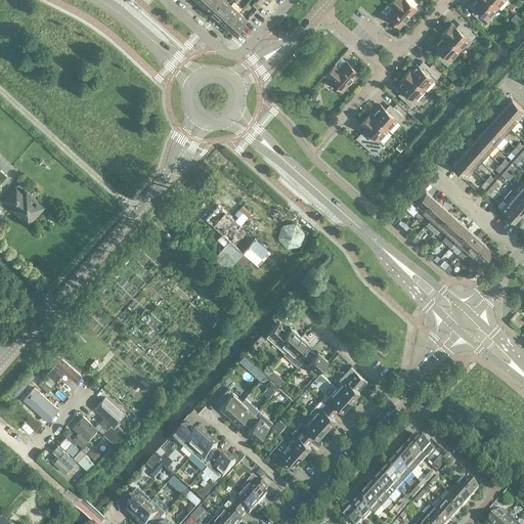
[(204,0),(202,3),(210,10),(219,0),(204,0)]
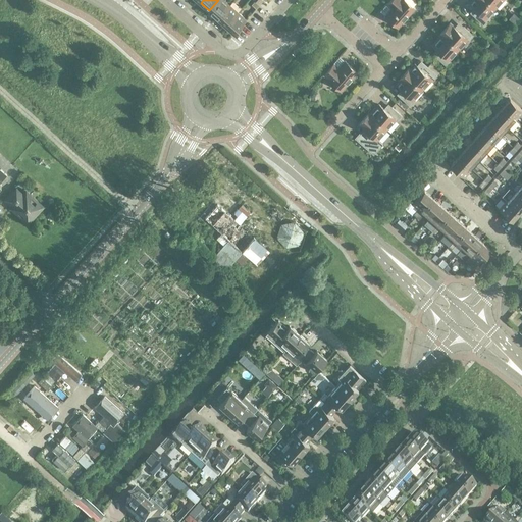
[(224,0),(218,0),(209,10),(217,18),(229,4),(224,0)]
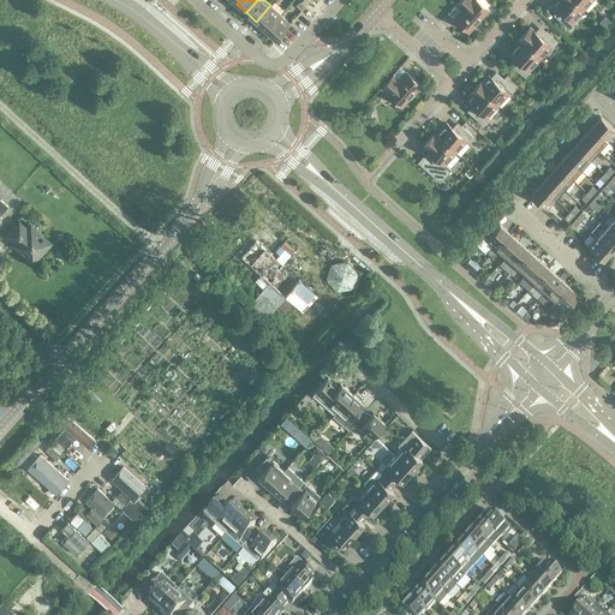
[(460,0),(457,5),(463,10),(454,18),(469,30),(488,10),(477,0),(460,0)]
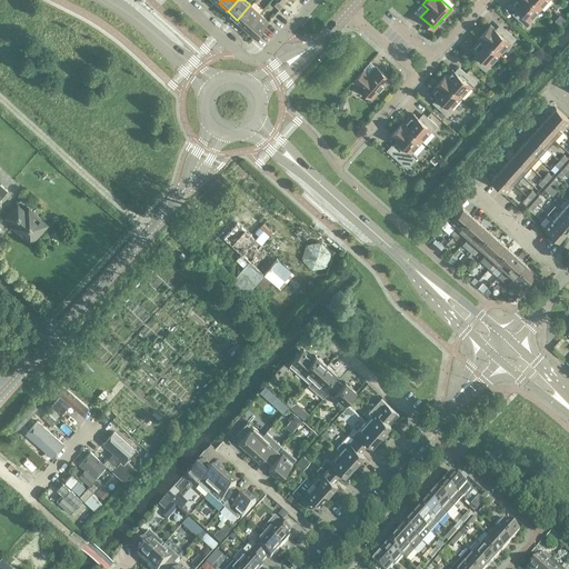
[(539,8),(530,0),(515,0),(512,3),(521,11),(516,17),(527,27),(531,21),(530,19),(539,8)]
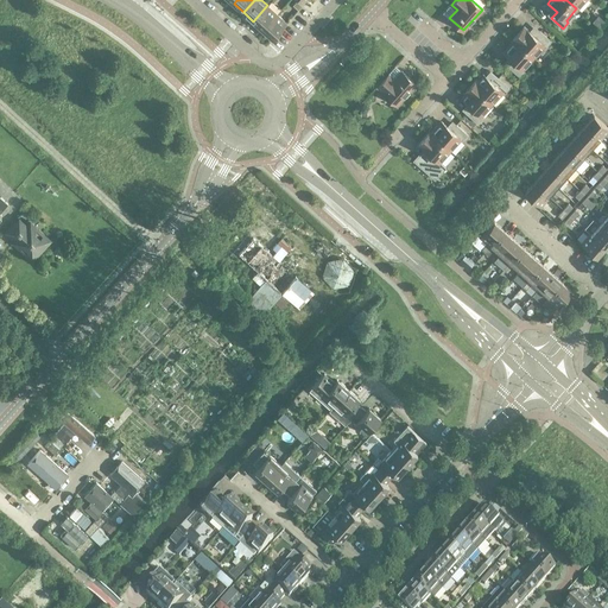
[(267,5),(253,21),(263,30),(277,13),(267,5)]
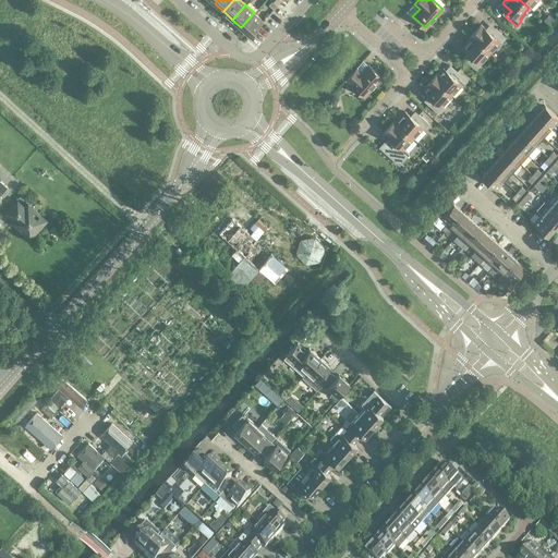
[(254,12),(241,27),(250,35),(263,21),(254,12)]
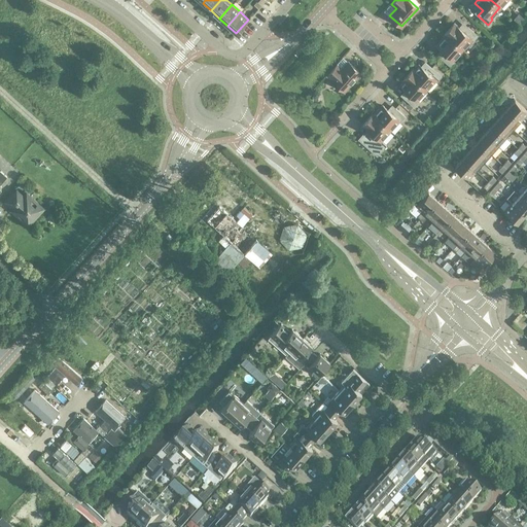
[(454,23),(445,33),(462,49),(471,39),(473,40),(478,35),(468,26),(463,31),(454,23)]
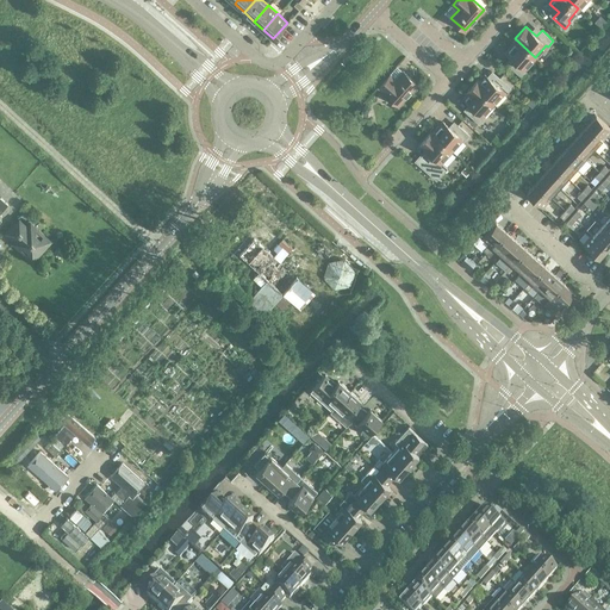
[(535,57),(515,38),(516,41),(505,53),(515,61),(510,67),(521,76),(527,70),(524,68),(535,57)]
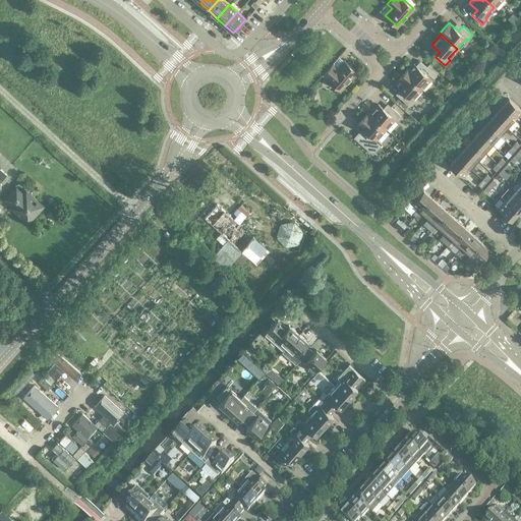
[(333,64),(324,73),(329,78),(328,79),(340,90),(356,71),(344,61),(338,68),(333,64)]
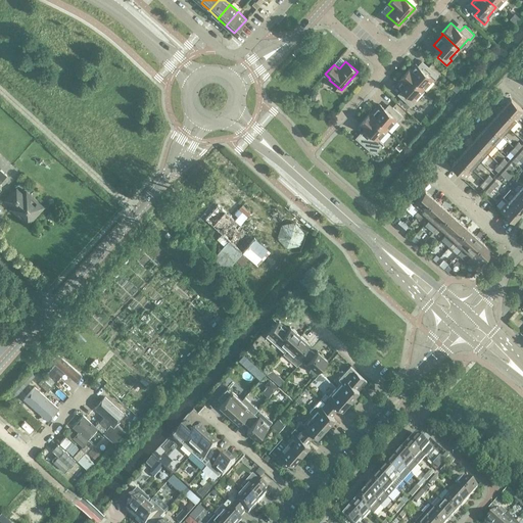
[(410,67),(405,74),(422,89),(431,79),(433,81),(438,75),(428,66),(424,72),(416,64),(411,69),(410,67)]
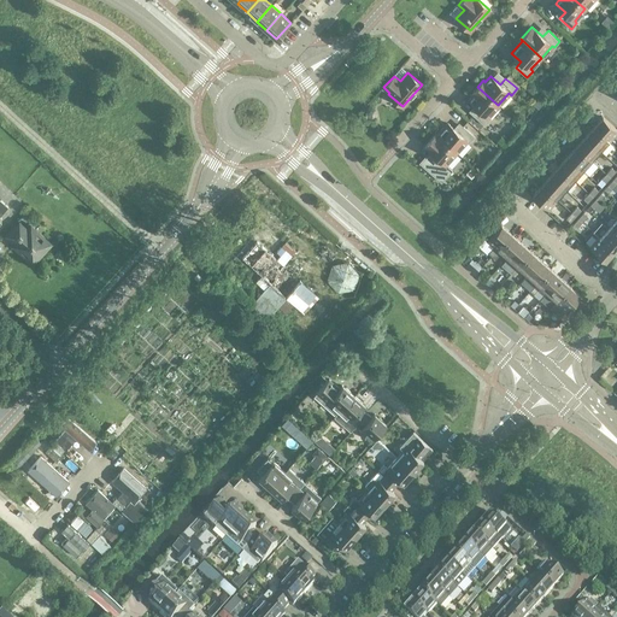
[(498,105),(477,87),(472,93),(474,94),(469,100),(479,109),(472,115),(485,125),(489,119),(488,117),(498,105)]
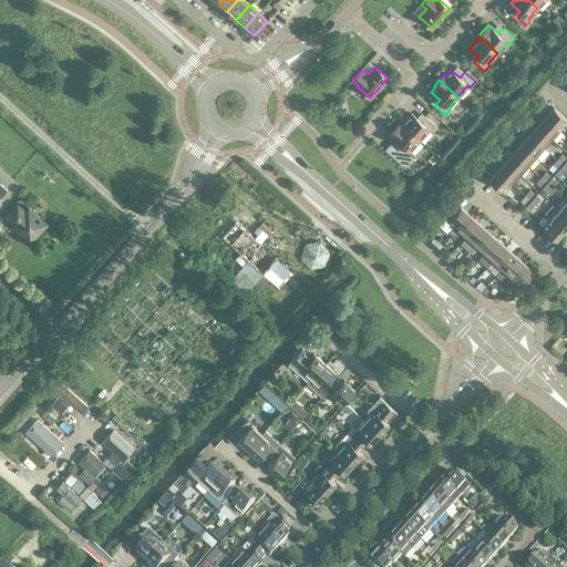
[(566,119),(554,107),(546,116),(560,130),(566,122),(566,119)]
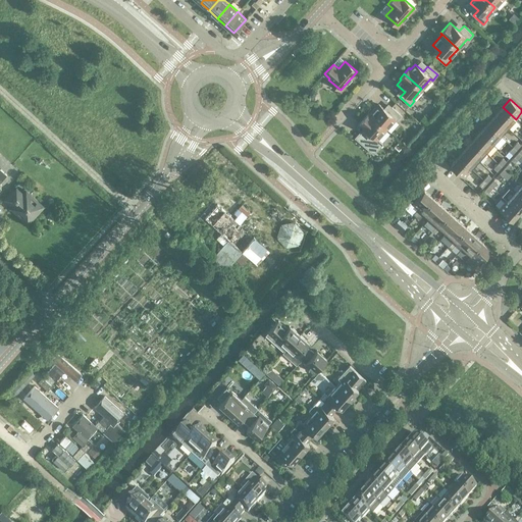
[(387,111),(379,104),(370,114),(368,113),(385,128),(395,118),(397,120),(402,115),(392,106),(387,111)]
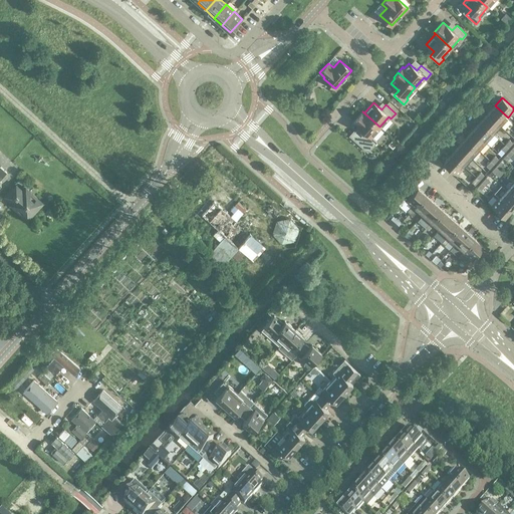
[(508,117),(495,105),(487,113),(501,125),(508,117)]
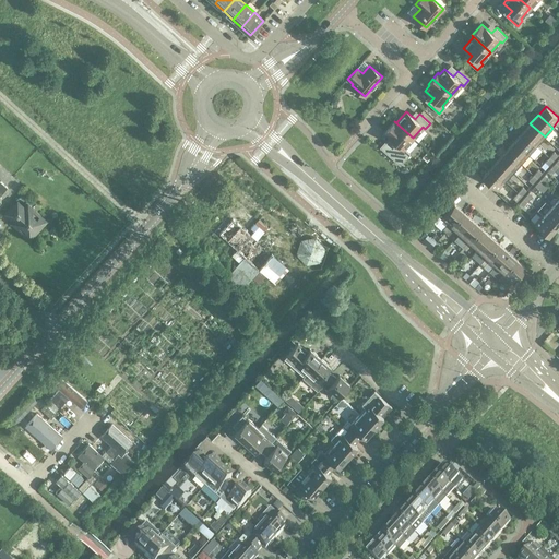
[(413,138),(394,121),(384,132),(393,140),(383,151),(400,165),(409,154),(404,149),(413,138)]
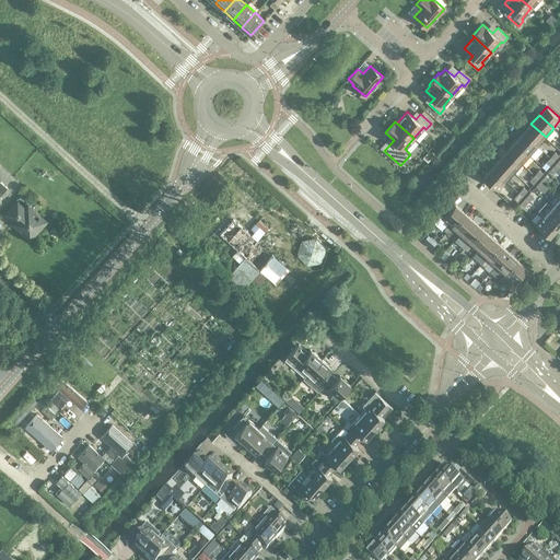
[(546,137),(531,124),(523,132),(537,146),(546,137)]
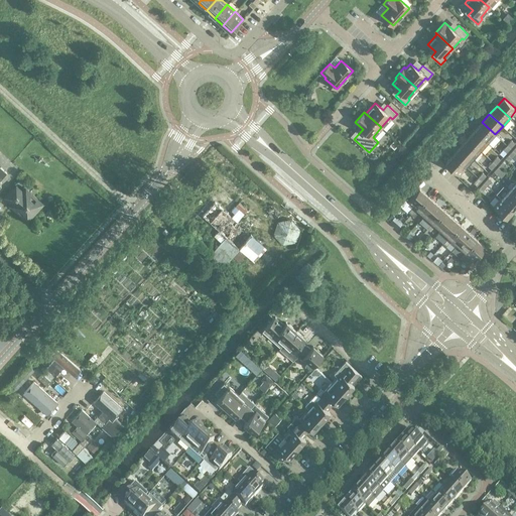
[(495,134),(482,122),(475,131),(488,143),(495,134)]
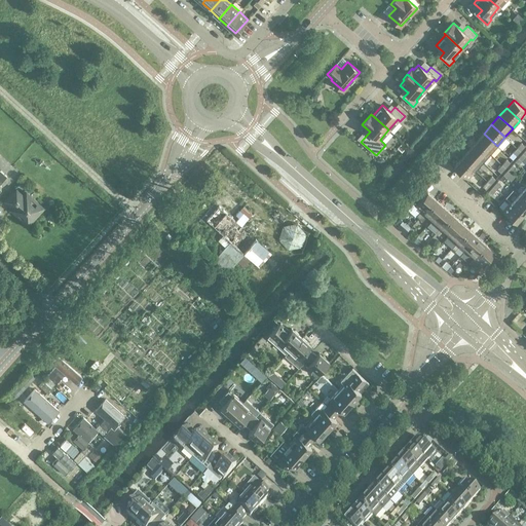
[(497,146),(484,134),(477,142),(490,154),(497,146)]
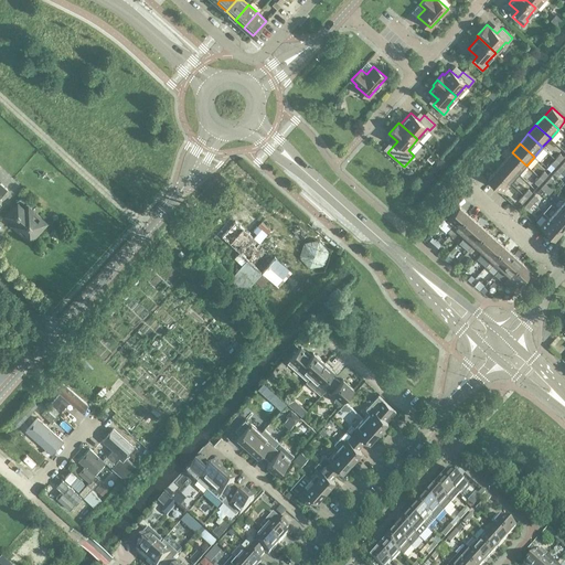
[(526,166),(512,152),(503,161),(519,174),(526,166)]
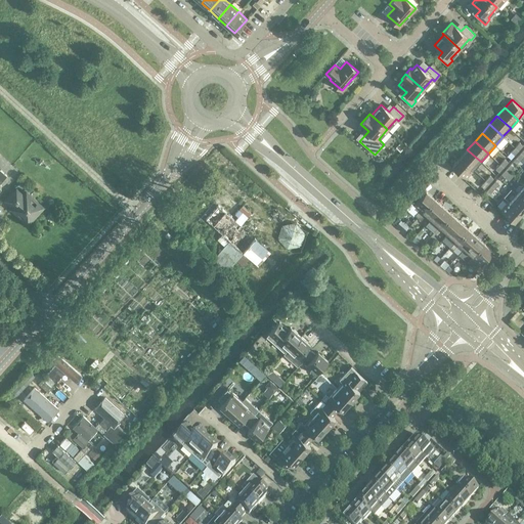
[(481,162),(467,149),(460,158),(474,170),(481,162)]
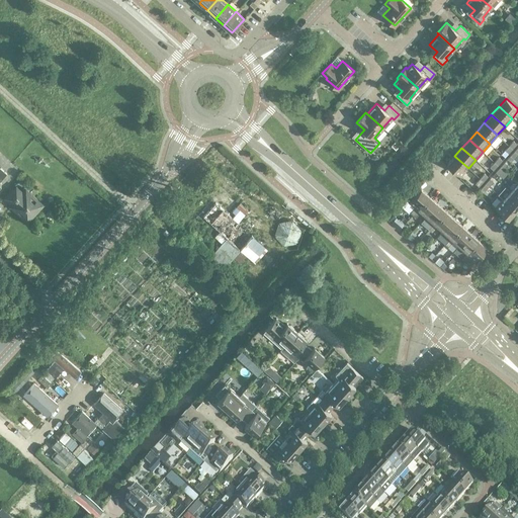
[(468,168),(454,156),(447,164),(460,176),(468,168)]
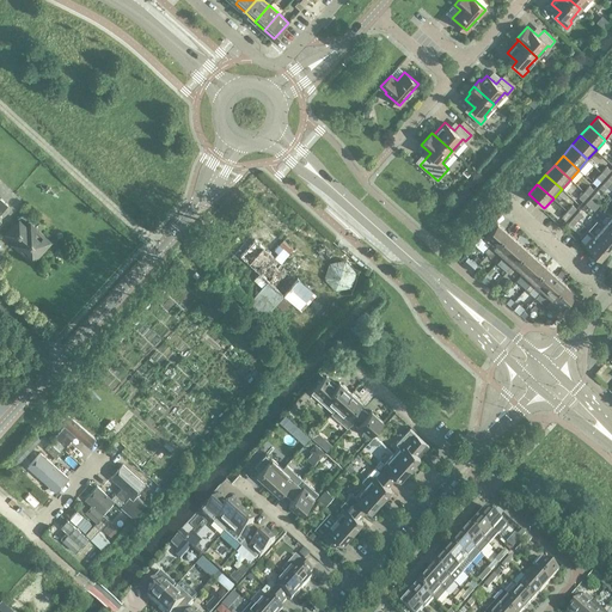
[(265,193),(261,199),(271,208),(276,202),(265,193)]
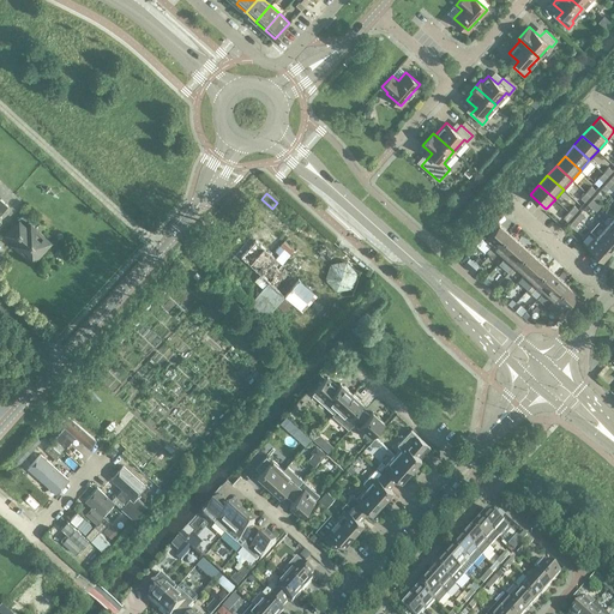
[(32,264),(53,242),(30,222),(23,230),(14,223),(4,235),(12,242),(10,245),(32,264)]
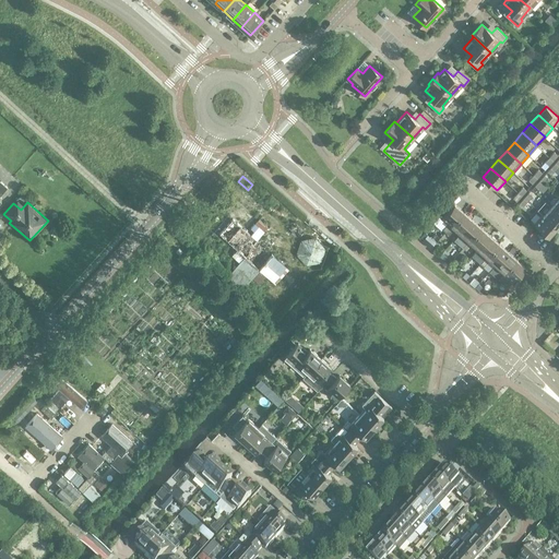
[(442,229),(445,232),(463,212),(454,203),(441,218),(447,224),(442,229)]
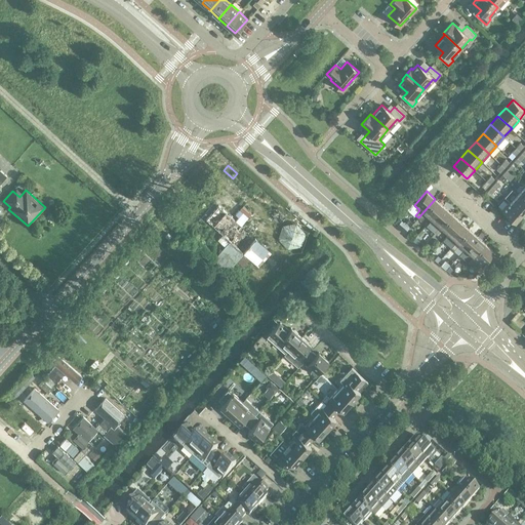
[(524,200),(517,193),(509,201),(523,213),(524,210),(524,200)]
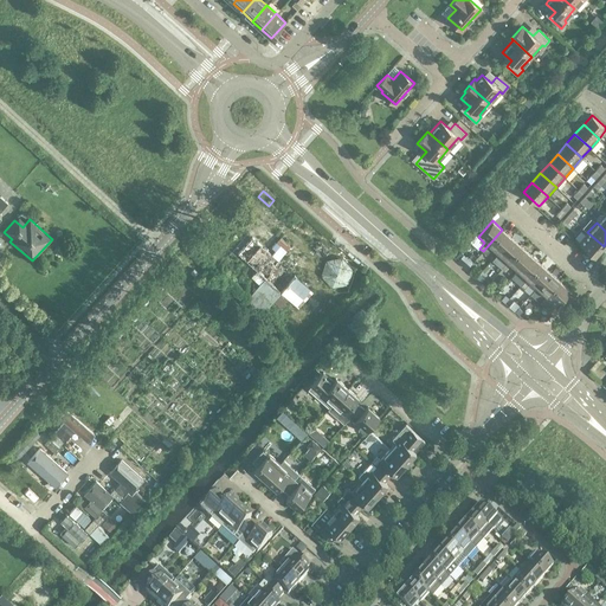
[(502,230),(483,251),(487,255),(491,249),(497,253),(511,238),(502,230)]
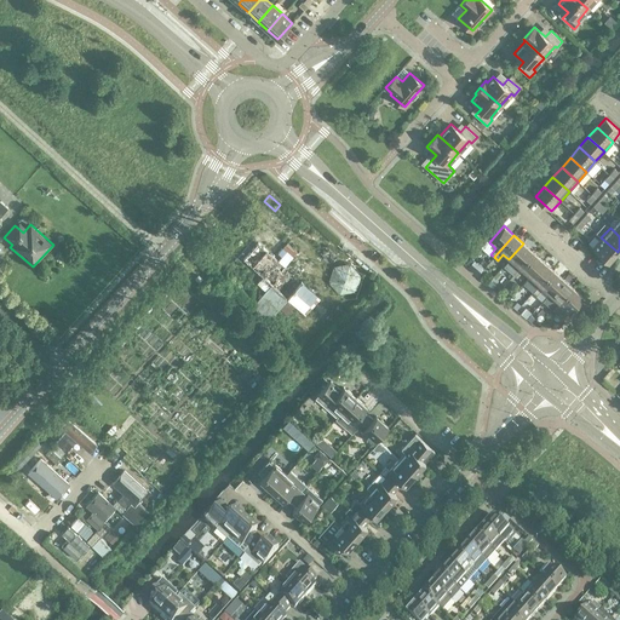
[(608,262),(618,252),(601,237),(592,247),(608,262)]
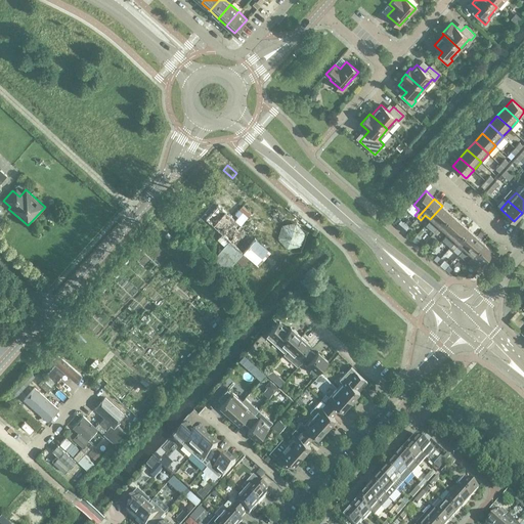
[(230,266),(243,252),(258,265),(270,252),(255,238),(248,231),(258,221),(251,215),(254,211),(245,203),(234,214),(238,216),(235,220),(218,205),(206,219),(230,241),(215,257),(220,262),(223,259),(230,266)]
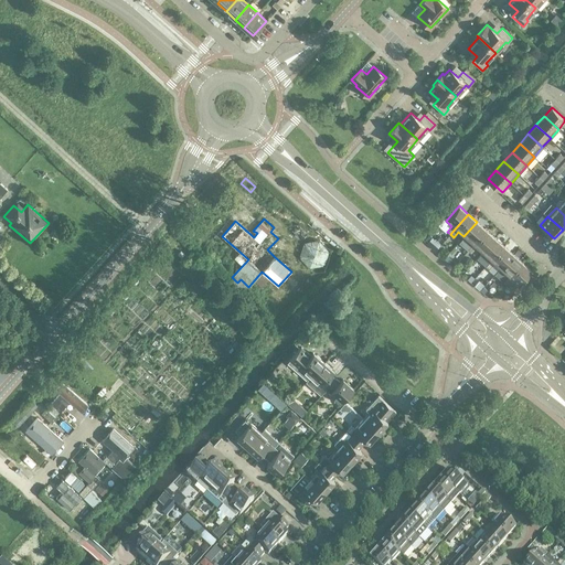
[(477,222),(464,236),(469,242),(465,247),(468,251),(486,230),(477,222)]
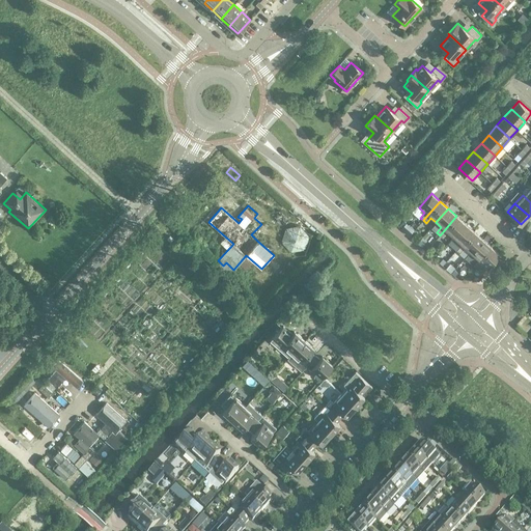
[(283,224),(288,218),(280,210),(274,217),(283,224)]
